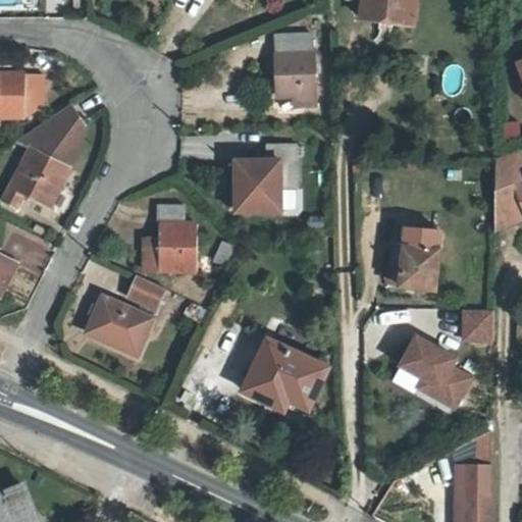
[(363,0),(361,17),(414,25),(417,0),(363,0)]
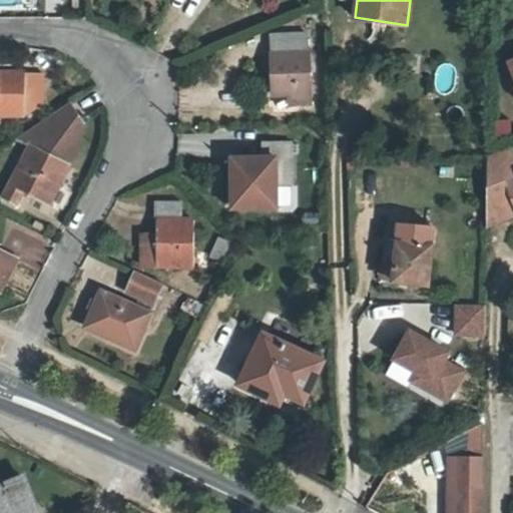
[(270,32),(274,94),(291,94),(291,103),(312,103),(309,30),(270,32)]
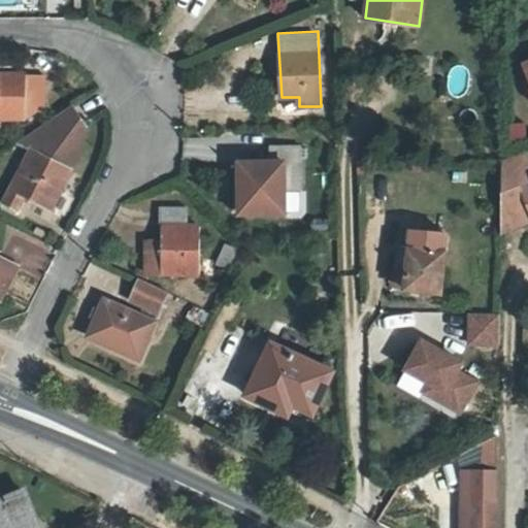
[(0,130),(3,130),(1,120),(22,117),(46,103),(41,67),(0,74),(0,130)]
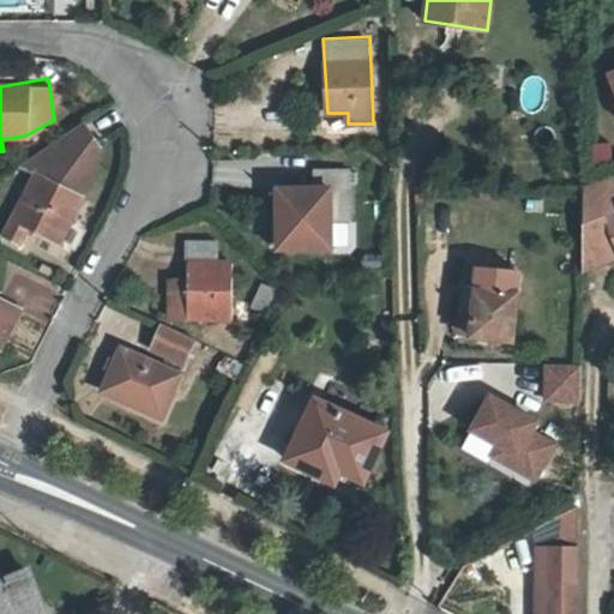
[(18,242),(26,228),(58,242),(92,176),(103,145),(84,122),(23,163),(37,170),(4,235),(18,242)]
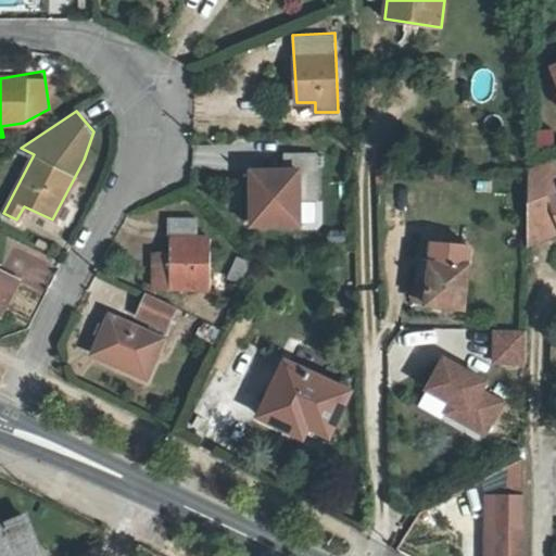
[(530,130),(533,148),(554,144),(551,127),(530,130)]
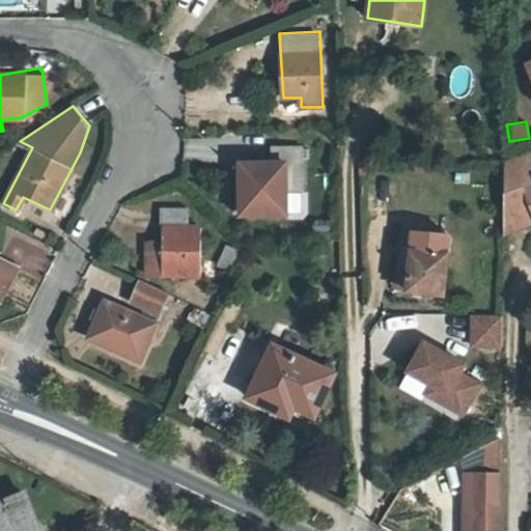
[(275,160),(264,160),(243,162),(242,211),(286,211),(287,189),(303,188),(303,145),(275,145),(275,160)]
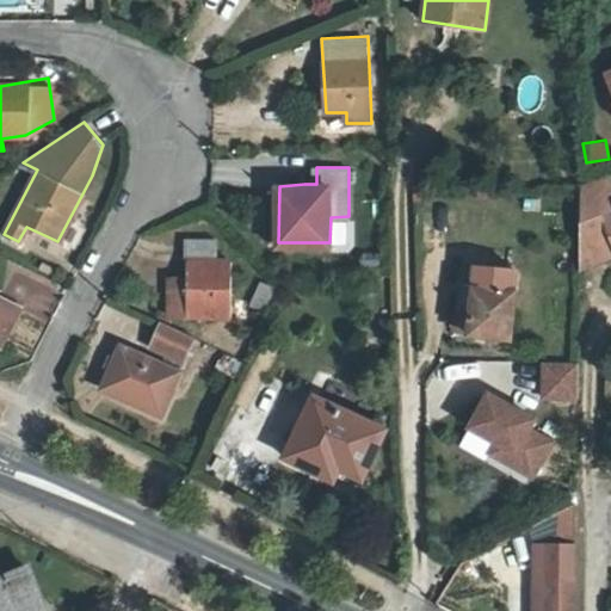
[(304,168),(304,184),(316,184),(316,167),(304,168)]
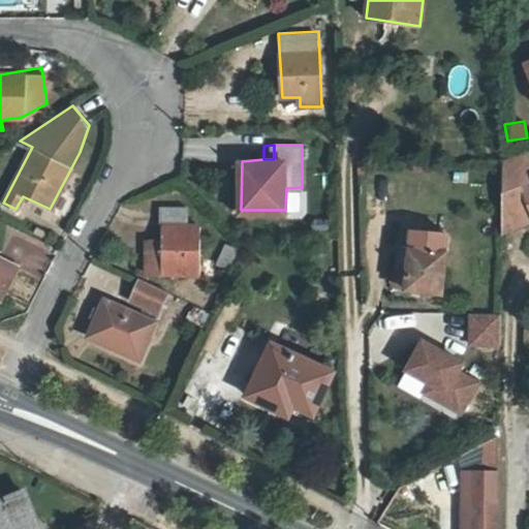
[(528,151),(527,148),(501,156),(501,230),(528,219),(528,151)]
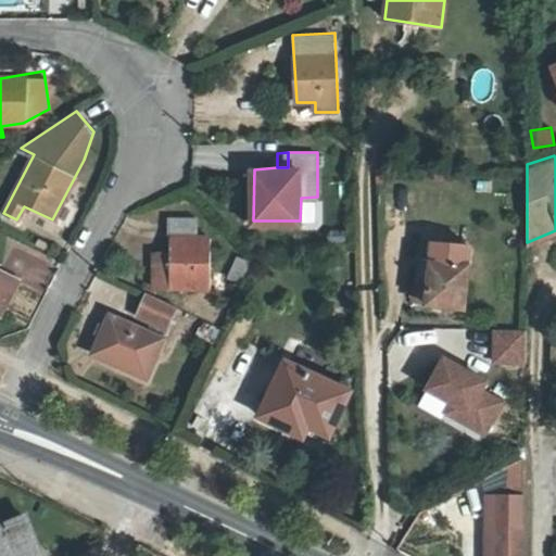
[(155,286),(171,286),(212,289),(213,237),(197,236),(197,218),(173,216),(172,252),(158,251),(155,286)]
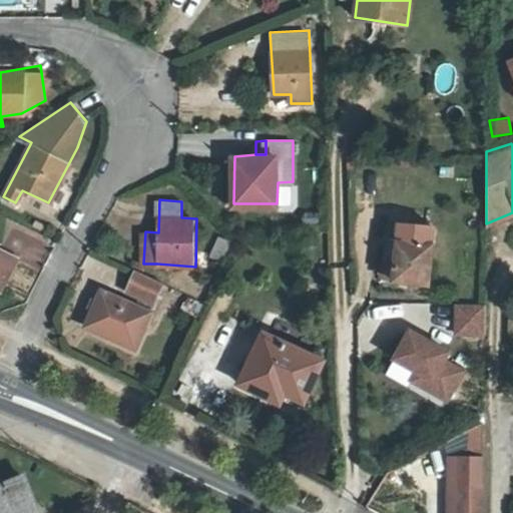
[(395,277),(394,280),(429,285),(434,244),(431,243),(434,225),(402,222),(399,243),(387,241),(383,275),(395,277)]
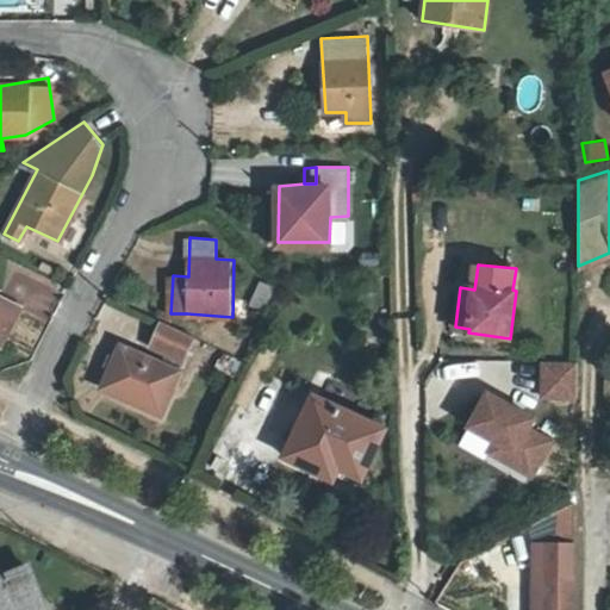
[(268,309),(274,286),(254,281),(249,304),(268,309)]
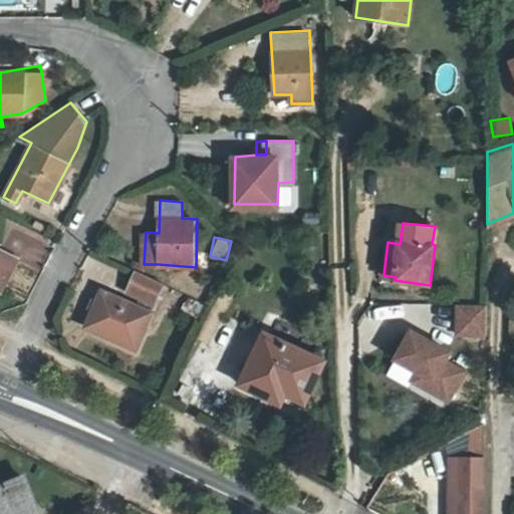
[(0,286),(1,287),(13,261),(0,253),(0,286)]
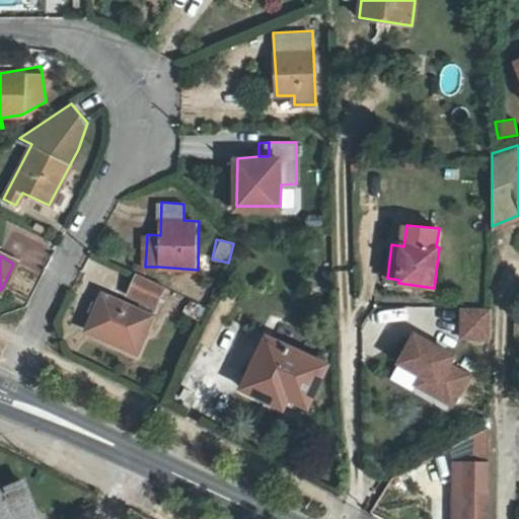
[(104,295),(89,329),(137,351),(166,285),(139,272),(130,292),(144,298),(139,310),(104,295)]
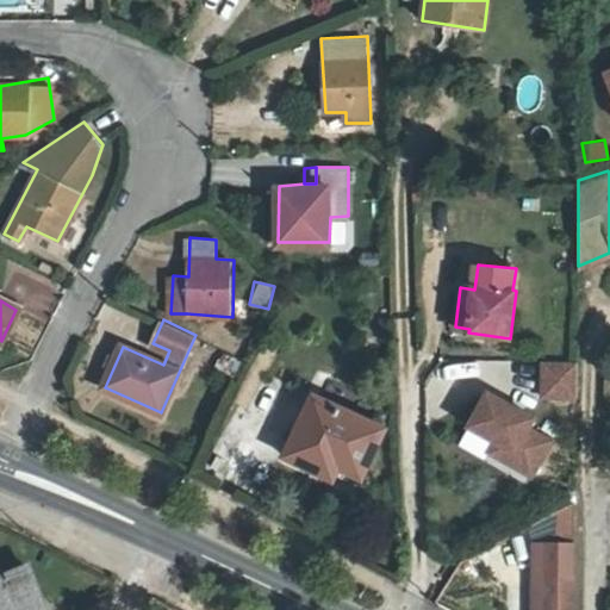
[(537,360),(537,399),(576,399),(576,360),(537,360)]
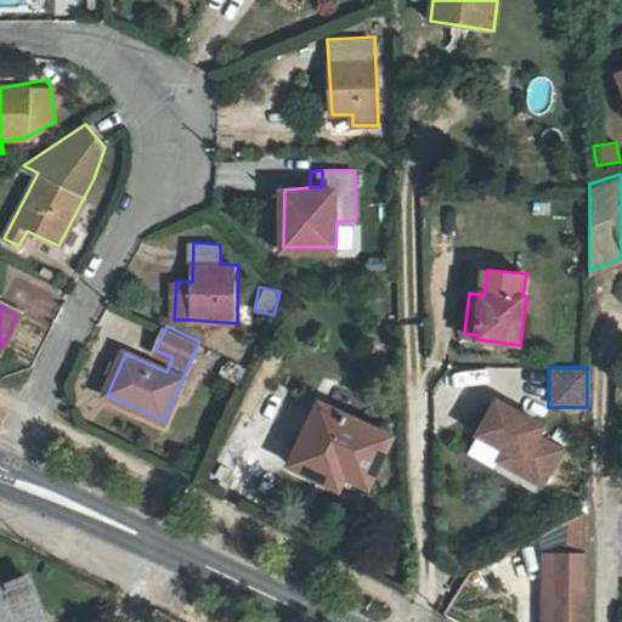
[(550,427),(497,399),(478,434),(505,448),(501,459),(543,482),(563,446),(544,436),(550,427)]
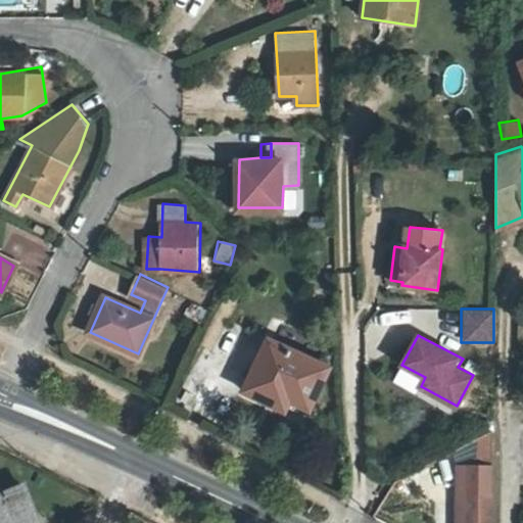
[(273,340),(247,391),(286,412),(291,400),(312,411),(332,370),(273,340)]
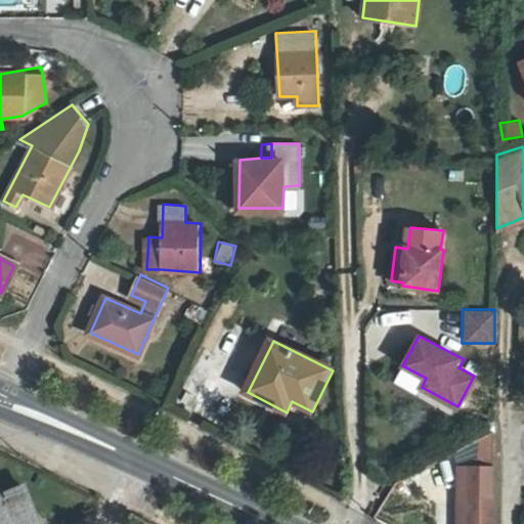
[(491,523),(492,475),(487,474),(487,467),(470,467),(469,523),(491,523)]
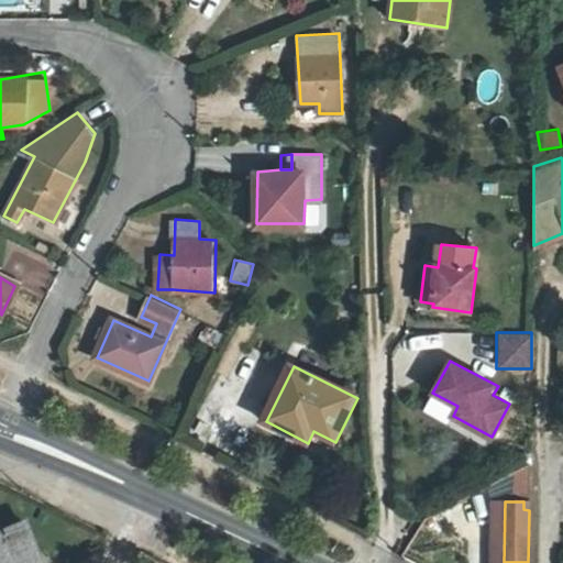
[(0,536),(0,562),(40,562),(25,527),(0,536)]
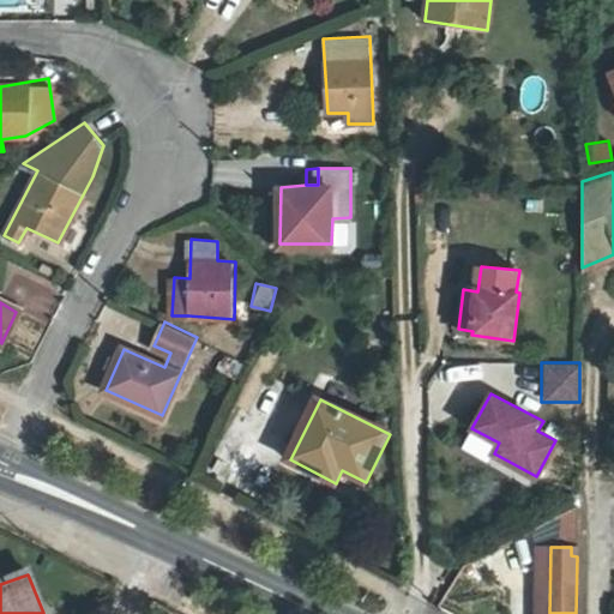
All buildings are outlined.
